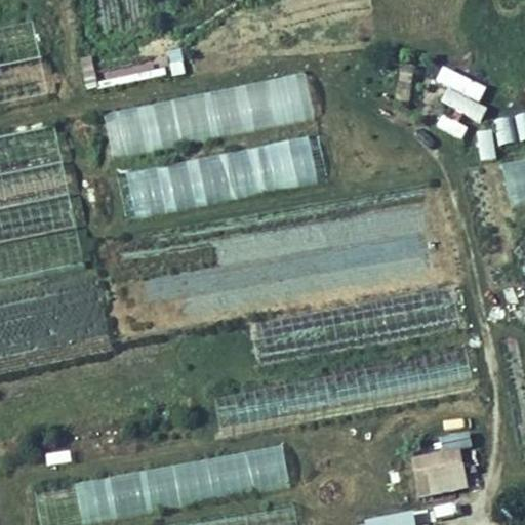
[(224,55),(170,59),(171,74),(225,70),(224,55)]
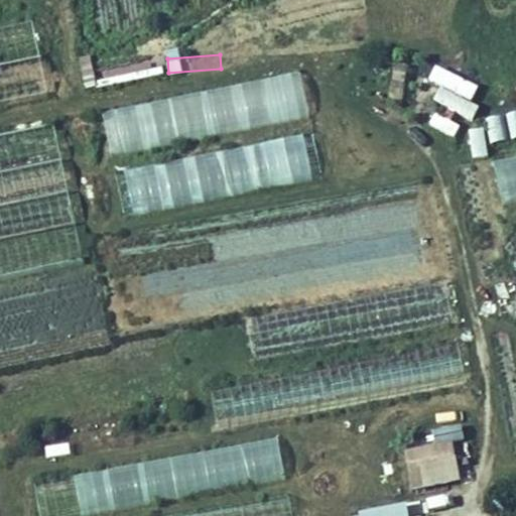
[(83,88),(95,88),(92,57),(80,58),(83,88)]
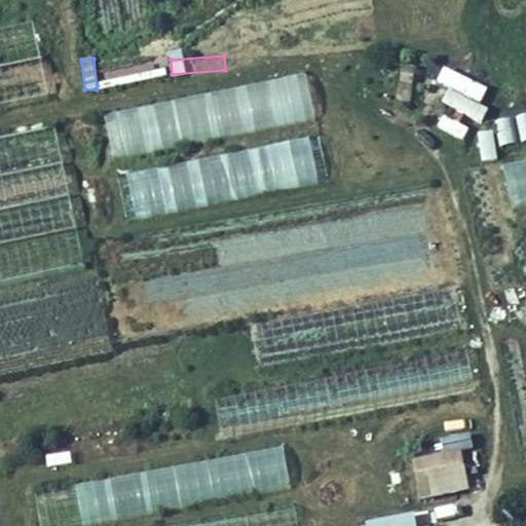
[(484,102),(490,86),(443,69),(438,85),(484,102)]
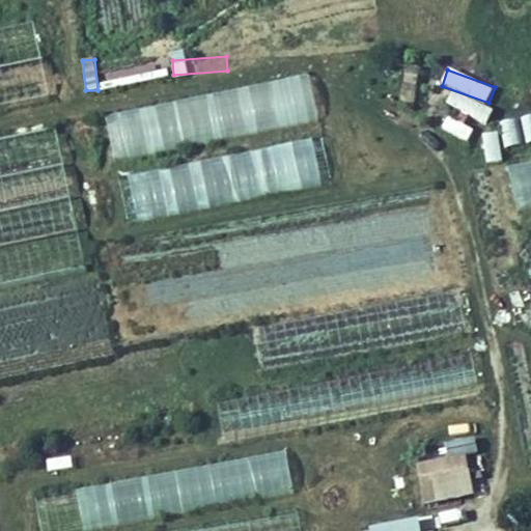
[(311,79),(104,111),(111,158),(318,127),(311,79)]
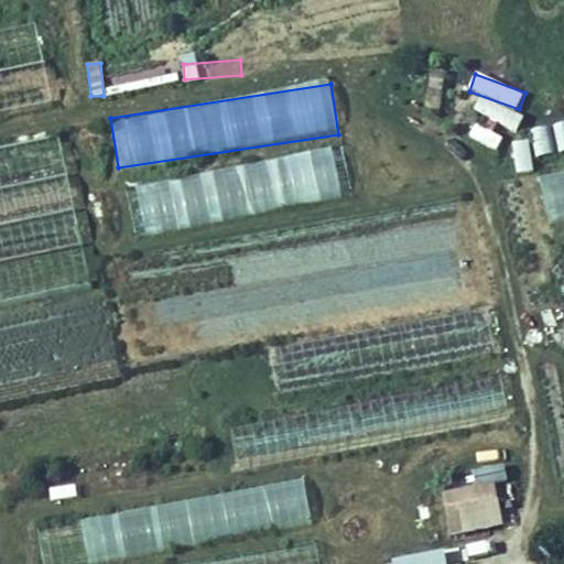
[(483,96),(475,111),(517,134),(525,118),(483,96)]
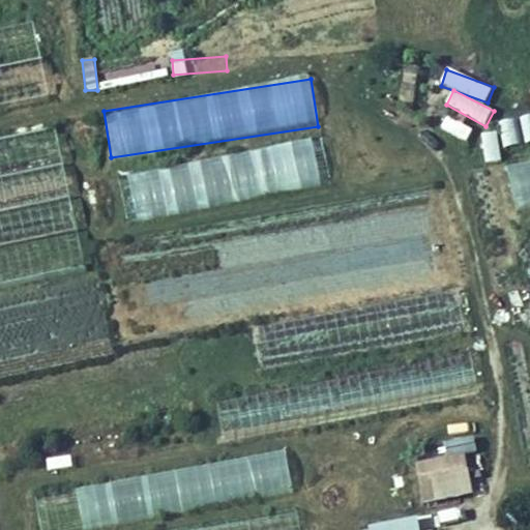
[(438,112),(432,123),(467,142),(473,129),(438,112)]
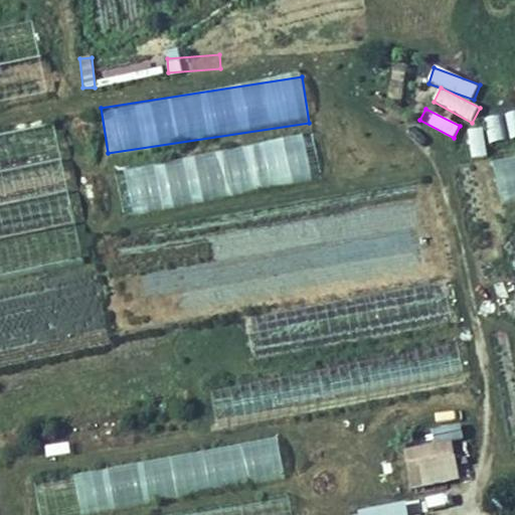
[(491,143),(514,139),(514,114),(487,119),(491,143)]
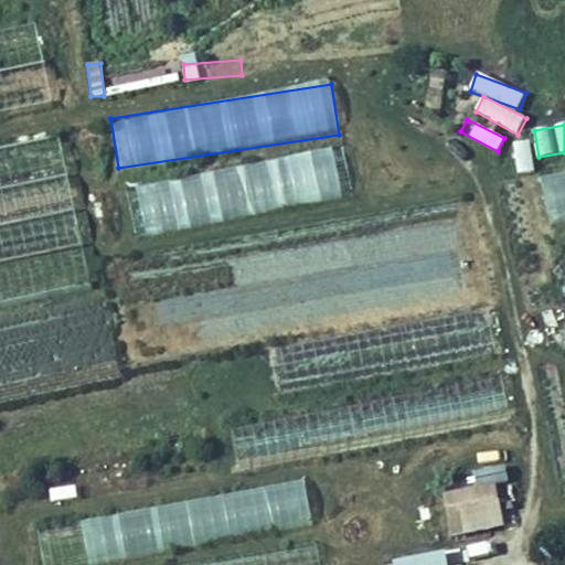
[(513,144),(519,176),(535,173),(531,141),(513,144)]
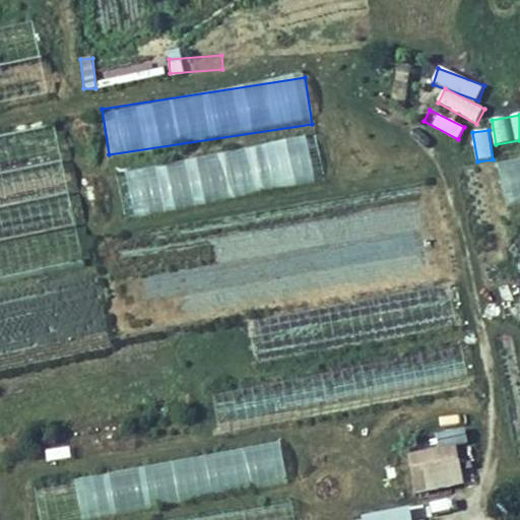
[(116,168),(122,212),(325,184),(319,139),(116,168)]
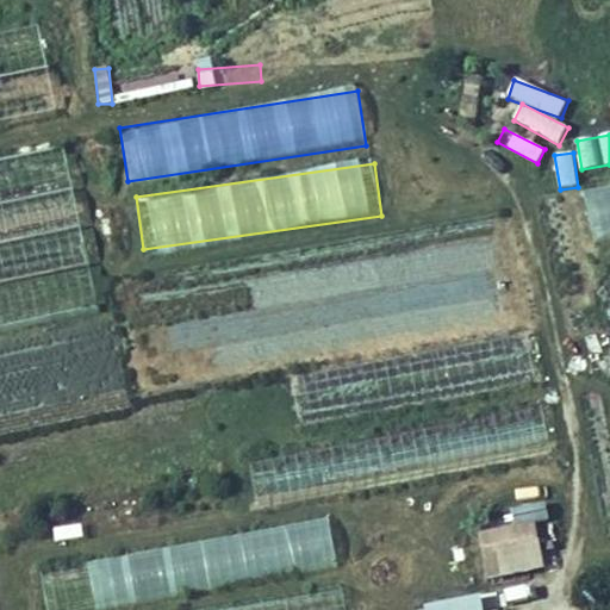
[(609,179),(584,182),(591,235),(609,232),(609,179)]
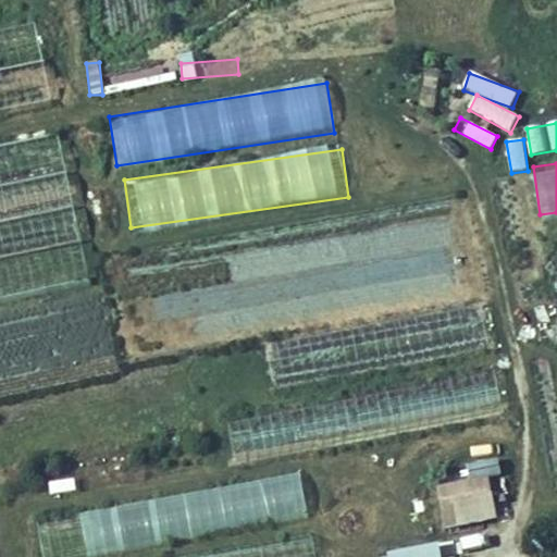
[(457,349),(487,346),(483,319),(454,323),(457,349)]
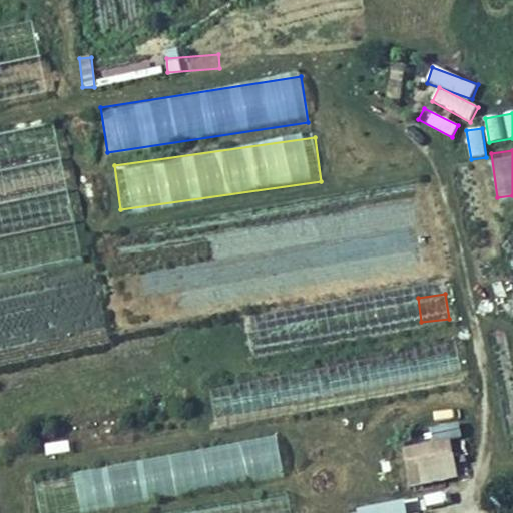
[(219,429),(288,417),(280,373),(211,385),(219,429)]
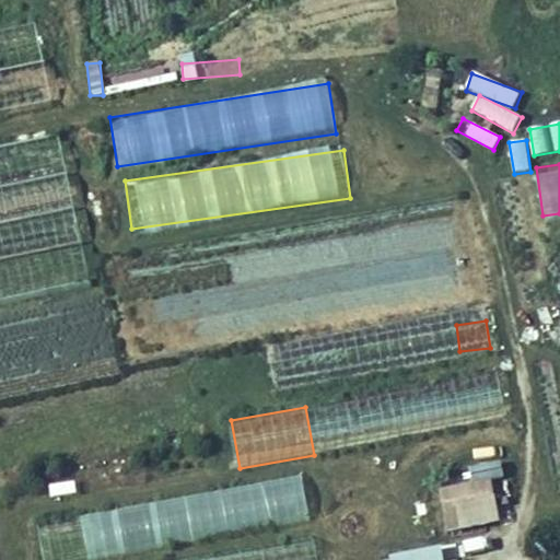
[(474,482),(504,477),(502,462),(470,467),(474,482)]
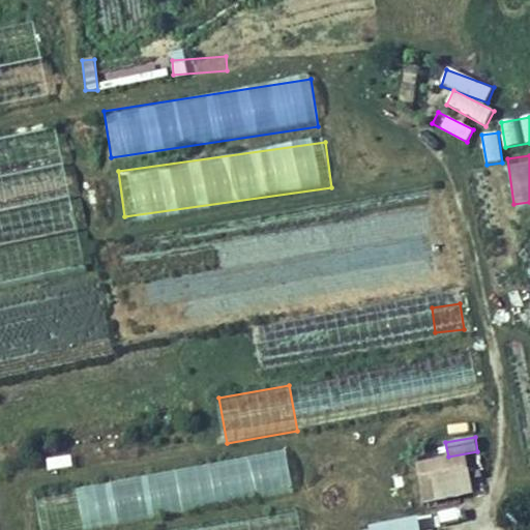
[(38,492),(45,529),(62,529),(294,494),(288,452),(38,492)]
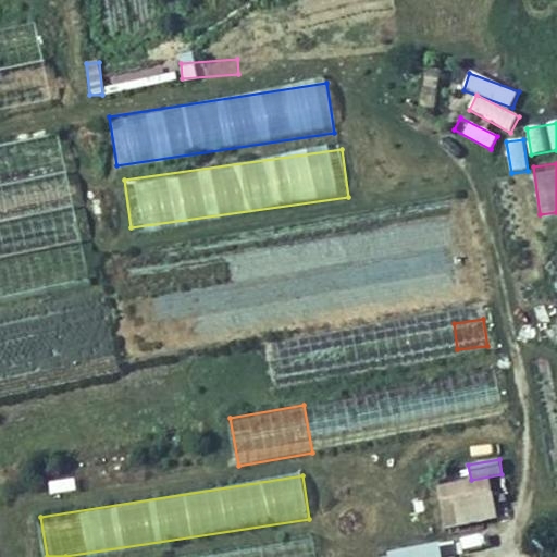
[(443,530),(498,520),(490,477),(435,486),(443,530)]
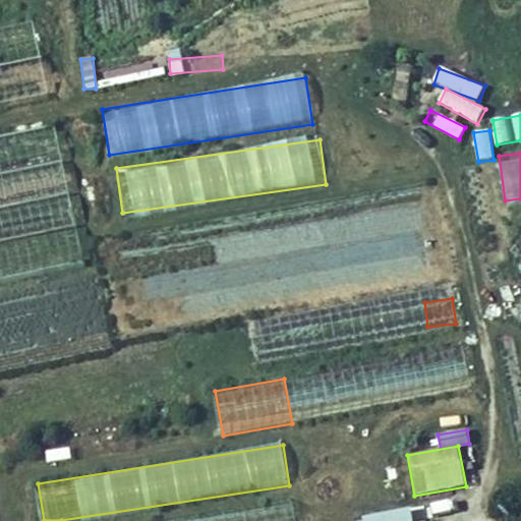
[(48,464),(72,460),(70,448),(46,453),(48,464)]
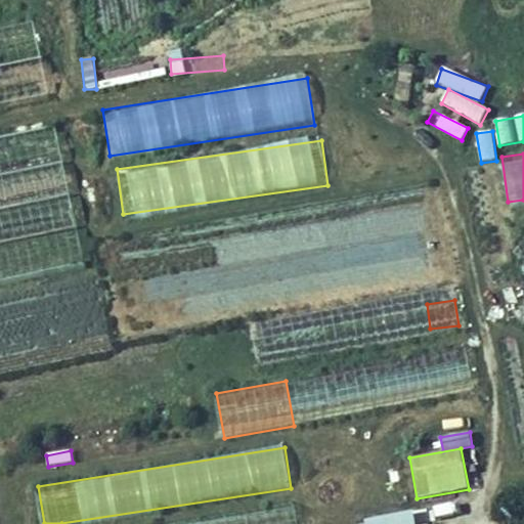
[(433,503),(435,514),(460,511),(459,499),(433,503)]
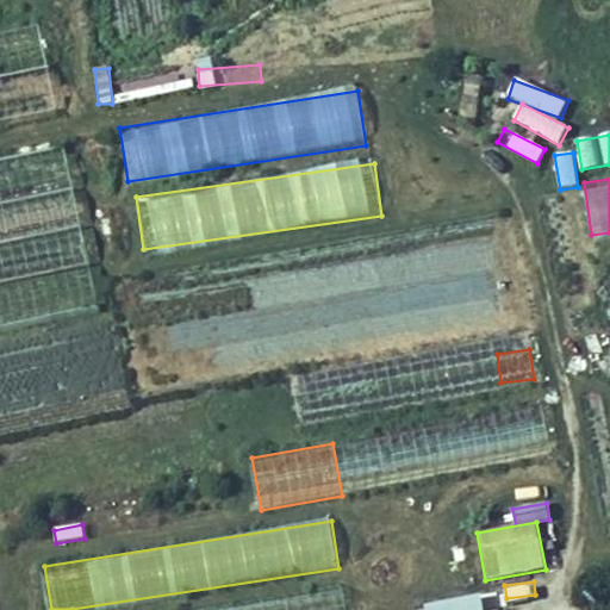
[(200,609),(332,609),(330,589),(200,609)]
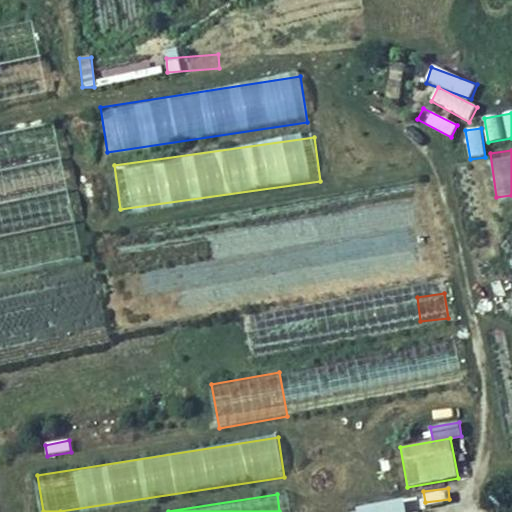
[(373,503),(374,511),(408,511),(406,498),(373,503)]
